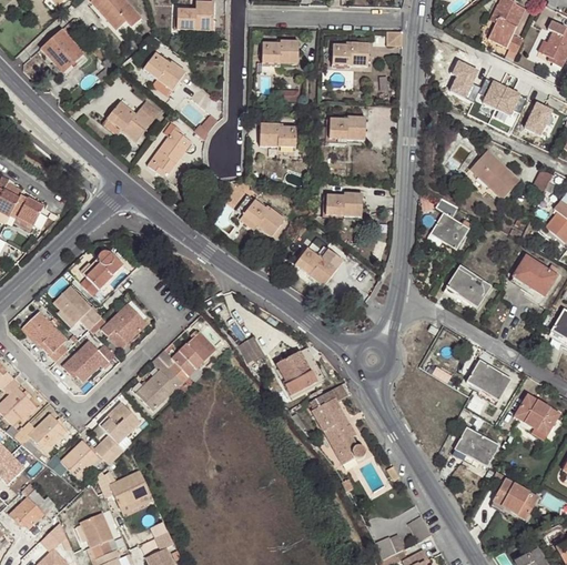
[(92,0),(118,27),(125,19),(131,23),(141,14),(128,0),(92,0)]
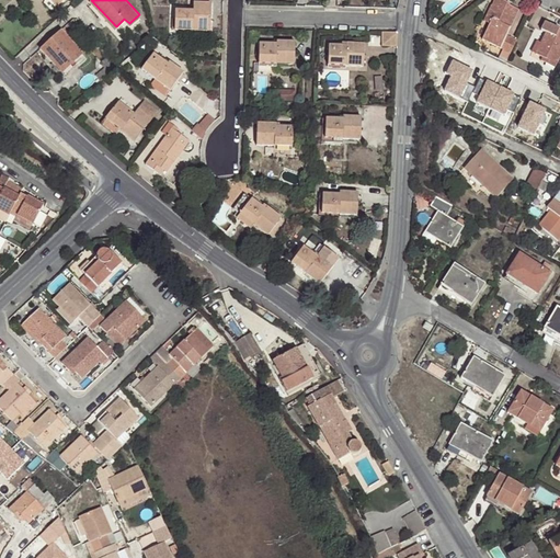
[(176,7),(175,26),(210,29),(212,0),(195,0),(194,8),(176,7)]
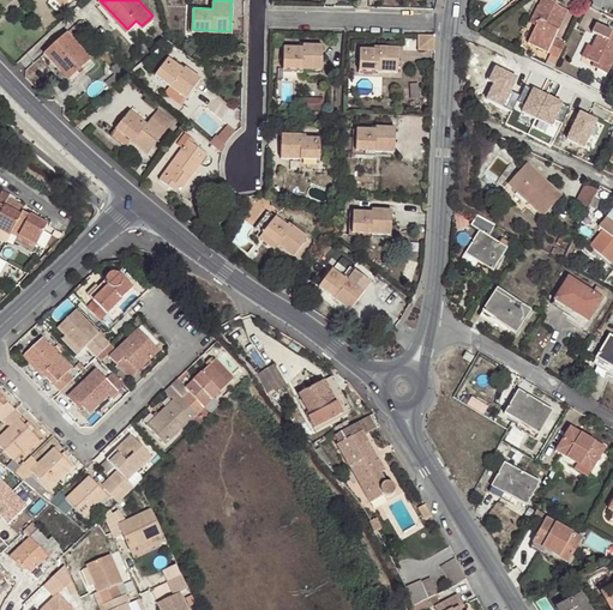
[(528,41),(559,55),(565,41),(554,35),(568,7),(558,4),(558,1),(556,0),(541,0),(540,4),(538,2),(533,13),(540,16),(535,23),(528,41)]
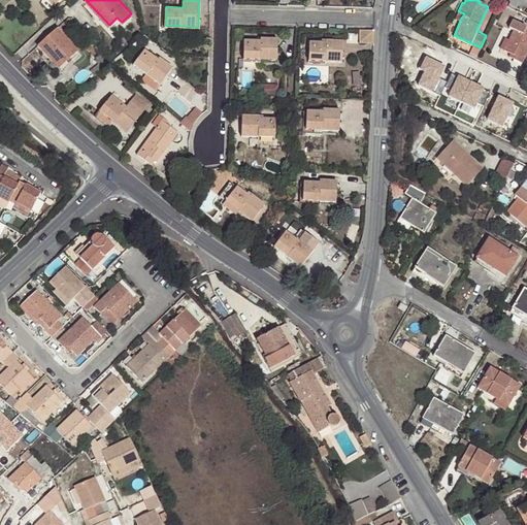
[(455,18),(460,20),(464,13),(458,11),(455,18)]
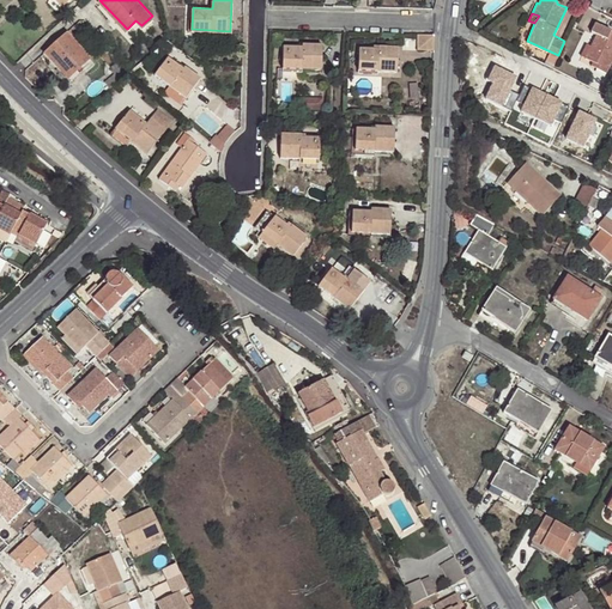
[(586,54),(594,59),(600,62),(598,66),(606,69),(611,58),(611,29),(595,20),(592,29),(598,31),(586,54)]
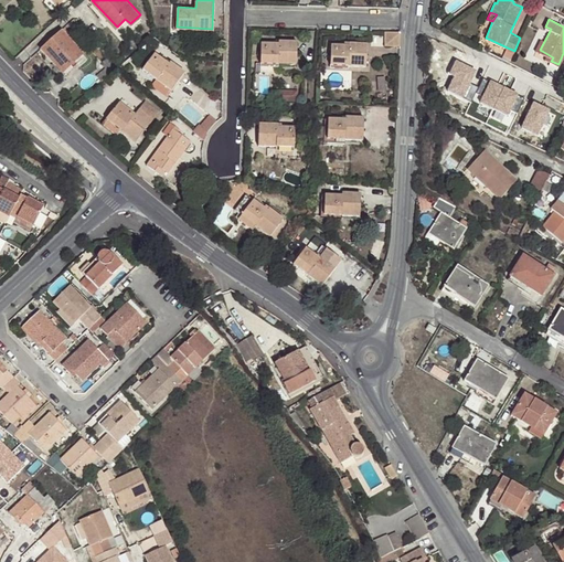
[(61,28),(41,46),(61,67),(73,56),(75,59),(84,52),(61,28)]
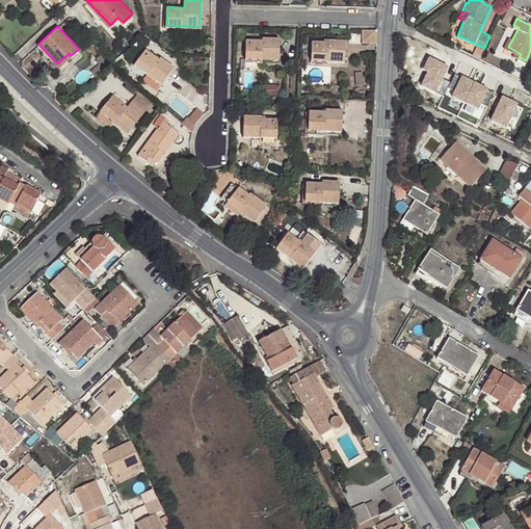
[(376,41),(377,29),(363,28),(362,41),(376,41)]
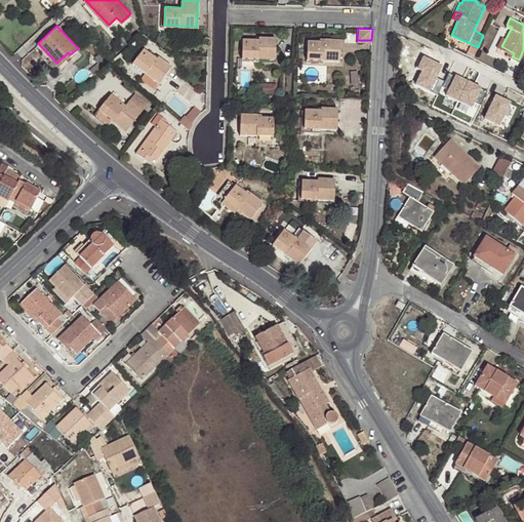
[(243,39),(242,57),(276,58),(276,38),(259,37),(258,40),(243,39)]
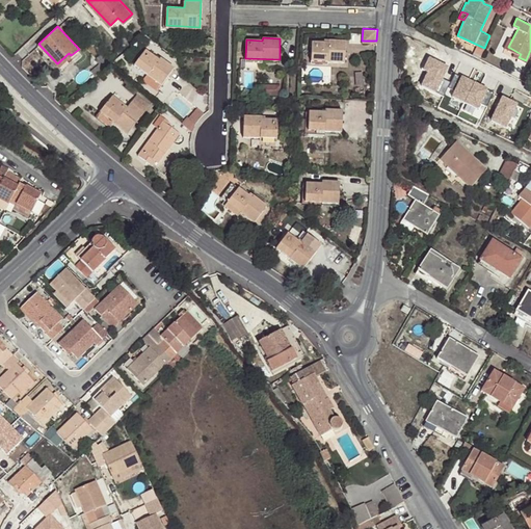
[(312,42),(312,60),(344,61),(345,41),(328,40),(328,43),(312,42)]
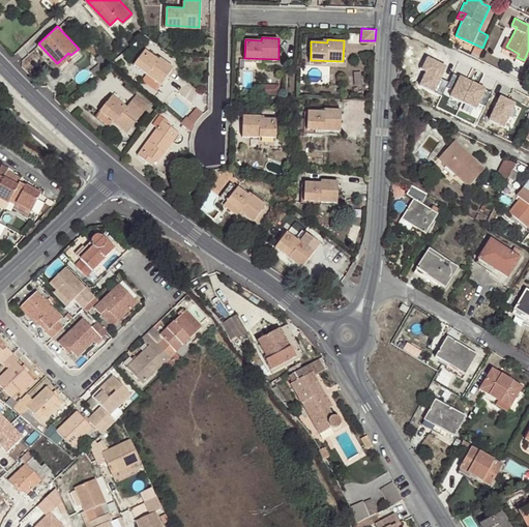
[(145,49),(135,62),(160,83),(173,66),(160,56),(158,59),(145,49)]
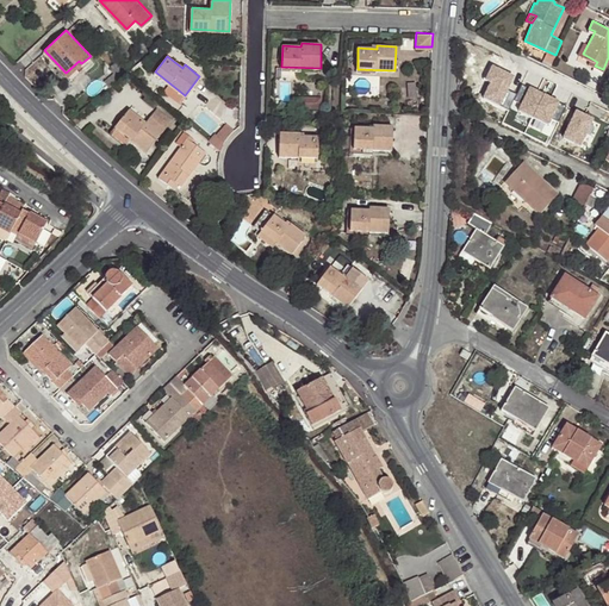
[(509,106),(521,81),(490,63),(484,77),(491,81),(484,95),(509,106)]
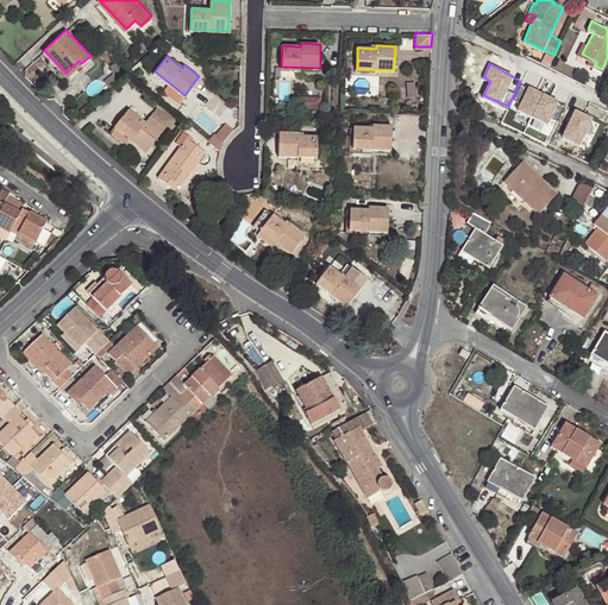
[(607,79),(603,76),(597,86),(603,89),(607,81),(607,79)]
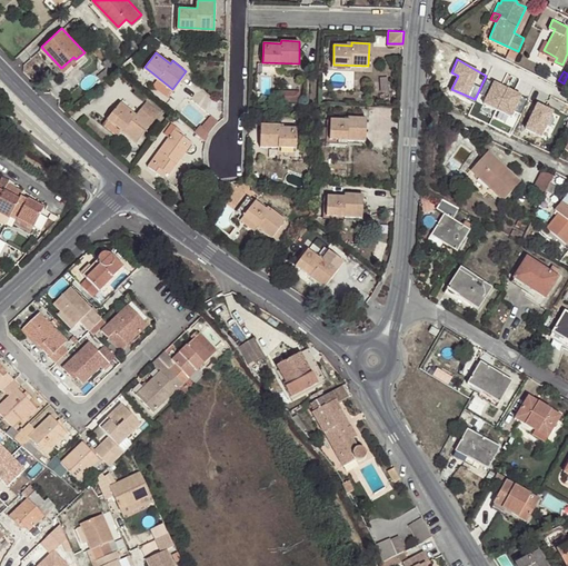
[(531,98),(486,76),(475,99),(488,106),(490,101),(508,109),(499,126),(514,132),(531,98)]
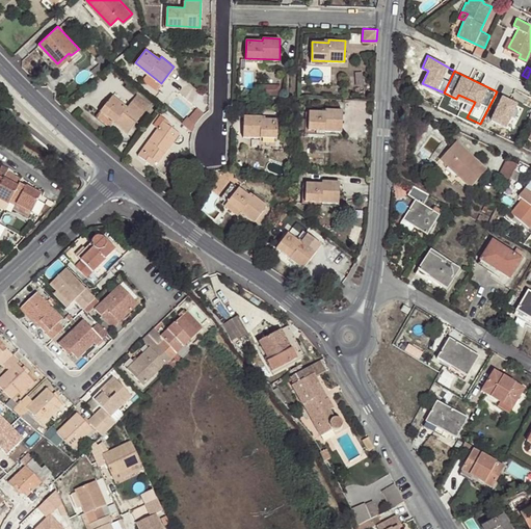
[(268,82),(269,91),(282,90),(281,81),(268,82)]
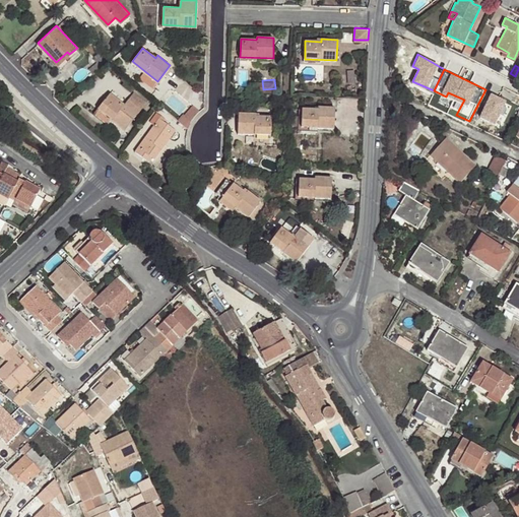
[(491,90),(482,116),(500,122),(508,97),(491,90)]
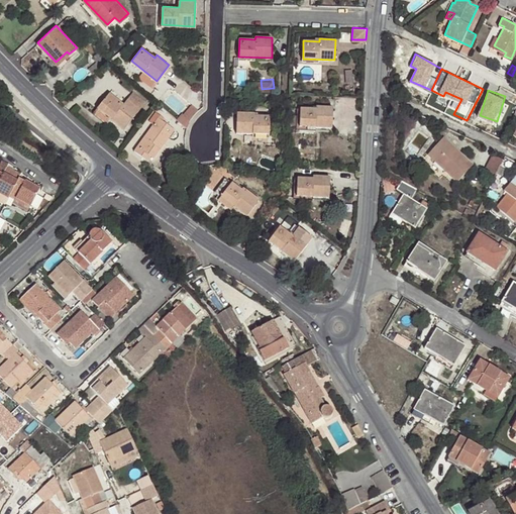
[(110,91),(98,106),(124,127),(145,100),(132,91),(124,102),(110,91)]
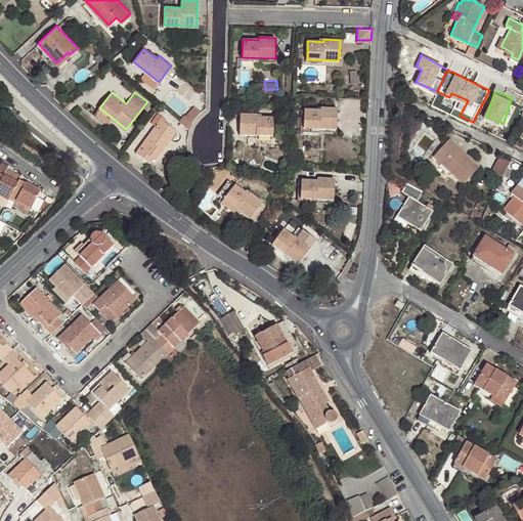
[(200,114),(203,111),(197,105),(188,115),(186,114),(181,120),(190,128),(192,125),(193,121),(195,117),(200,114)]
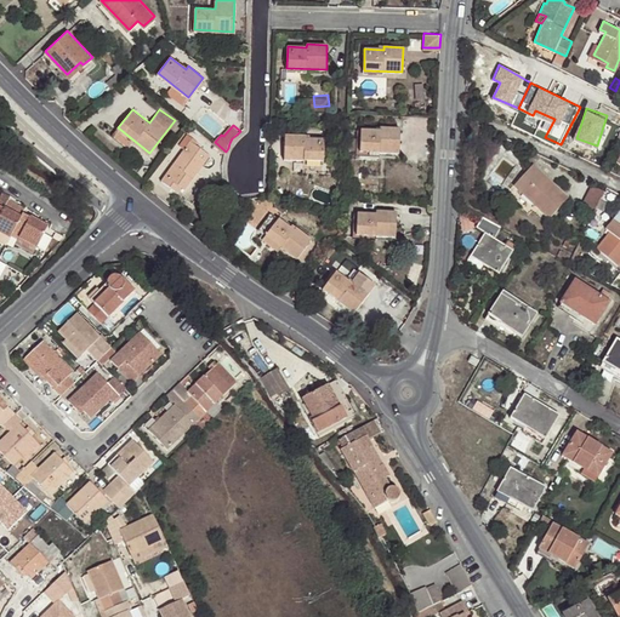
[(362,129),(360,150),(399,153),(400,127),(381,127),(380,130),(362,129)]
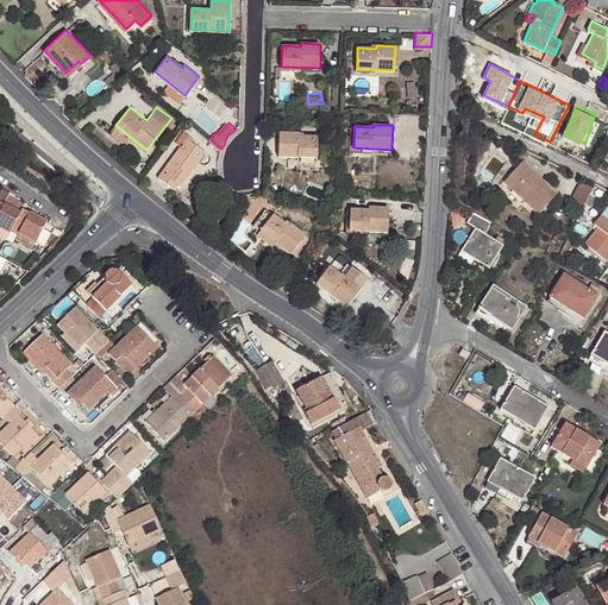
[(280,132),(279,156),(318,157),(319,136),(299,134),(299,132),(280,132)]
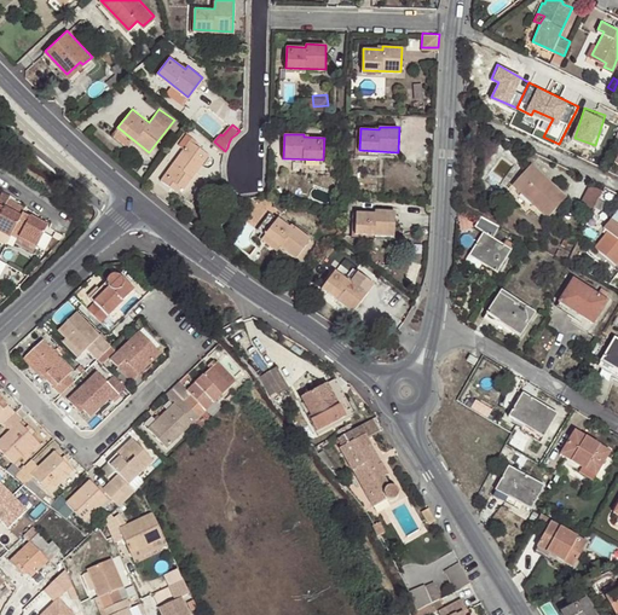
[(179,140),(156,170),(162,175),(185,145),(179,140)]
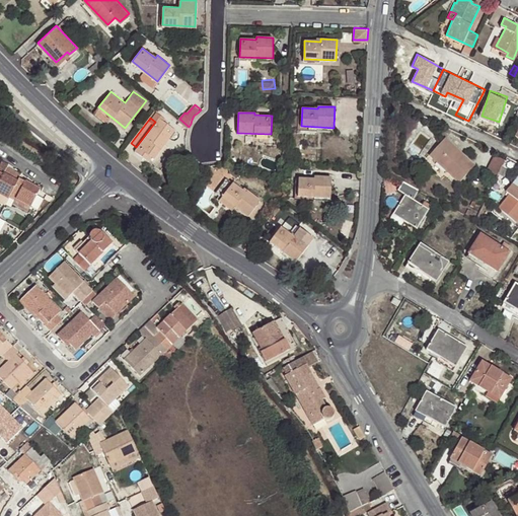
[(159,118),(135,150),(150,161),(153,156),(155,158),(176,130),(159,118)]
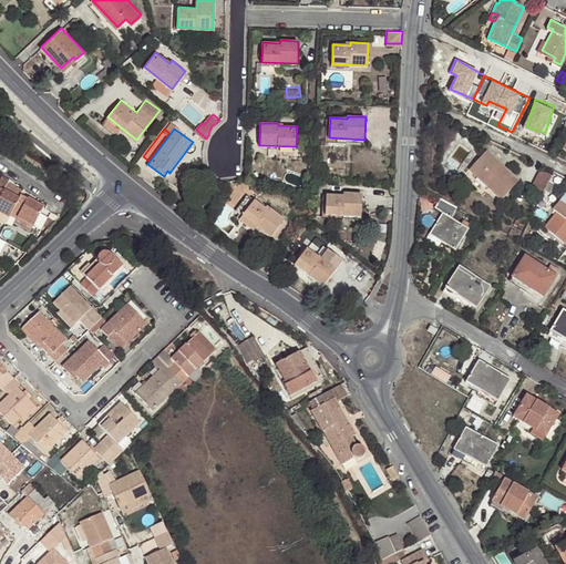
[(469,167),(502,197),(518,178),(485,149),(469,167)]
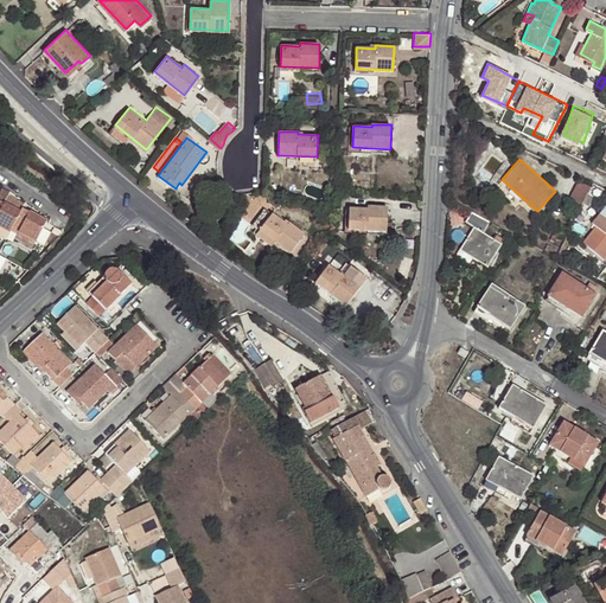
[(579,207),(591,186),(578,179),(567,201),(579,207)]
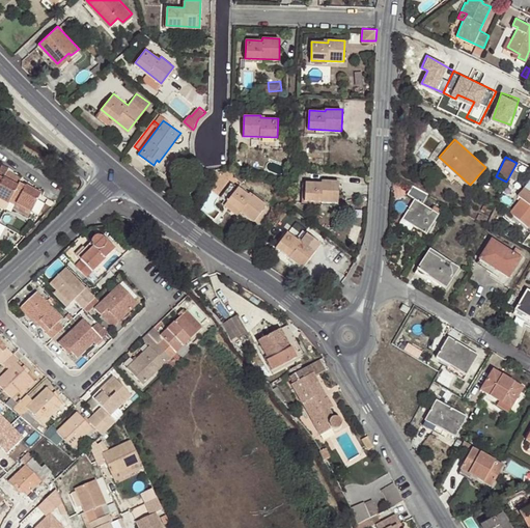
[(2,164),(0,167),(0,197),(8,202),(10,198),(18,185),(2,176),(7,167),(2,164)]
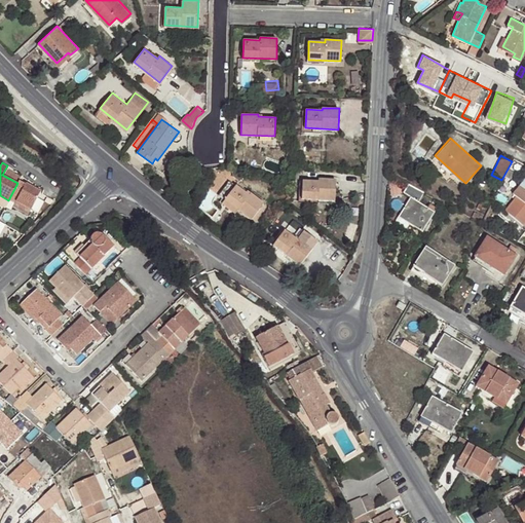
[(246,172),(230,165),(233,176),(239,181),(246,172)]
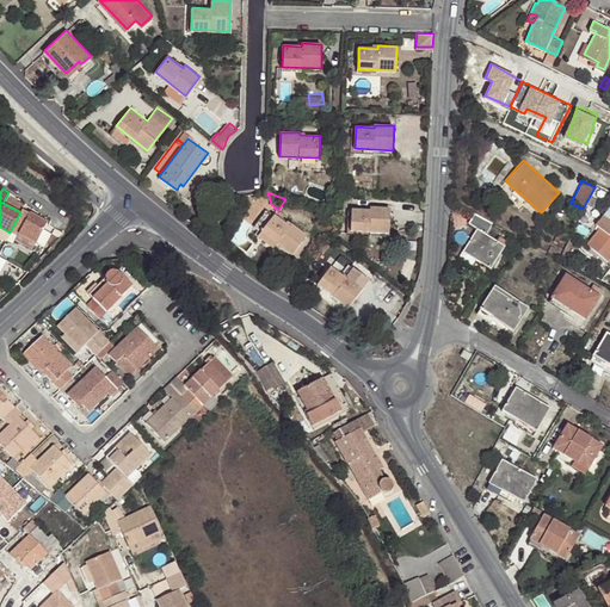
[(351,209),(351,230),(389,231),(390,206),(371,206),(370,209),(351,209)]
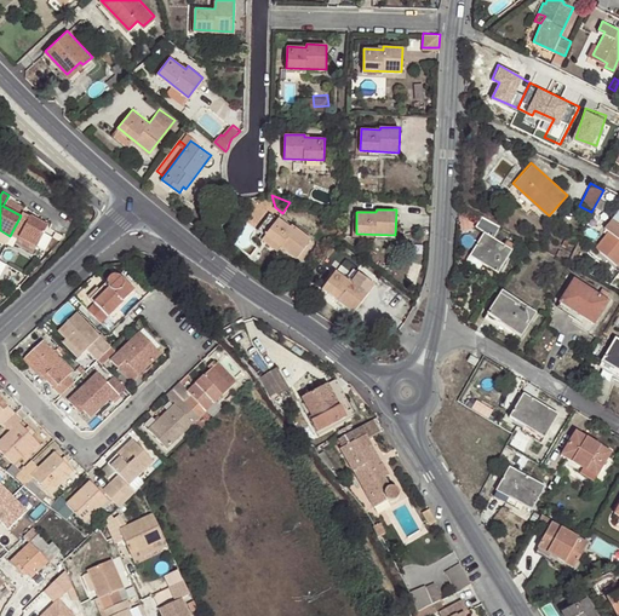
[(23,211),(21,216),(12,231),(21,235),(36,245),(47,225),(23,211)]
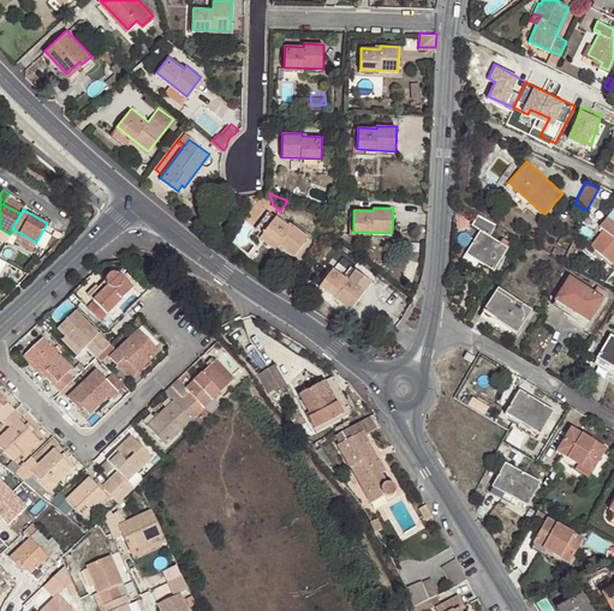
[(255,228),(263,233),(278,244),(294,257),(309,238),(293,226),(291,228),(268,211),(255,228)]
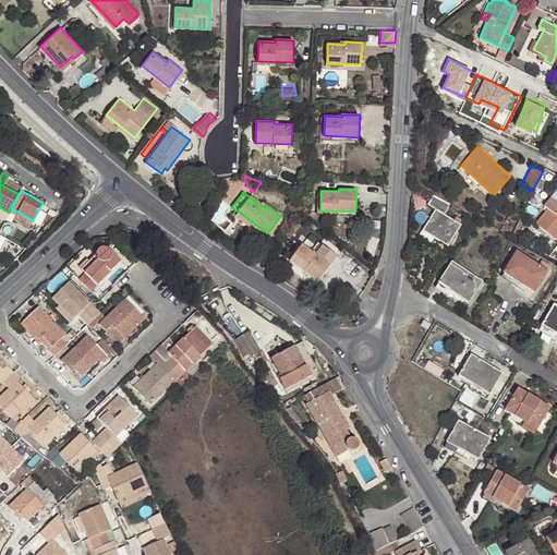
[(440,196),(434,193),(427,203),(435,207),(424,225),(436,231),(434,236),(447,244),(460,222),(444,212),(450,202),(440,196)]
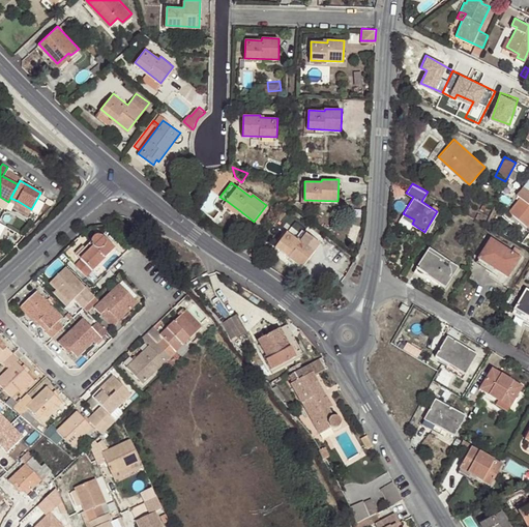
[(512,206),(528,213),(528,191),(525,188),(523,186),(517,195),(520,198),(512,206)]
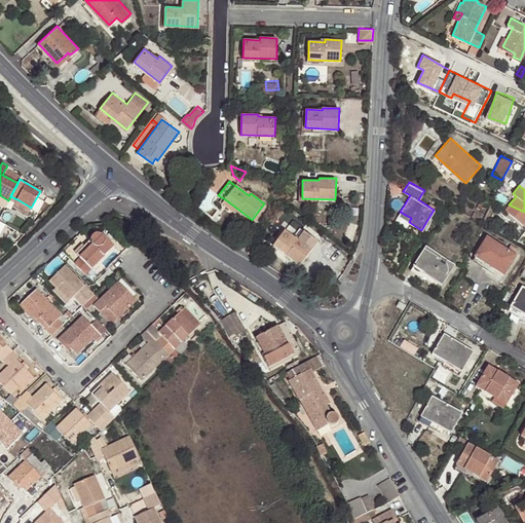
[(28,214),(31,208),(17,199),(13,206),(28,214)]
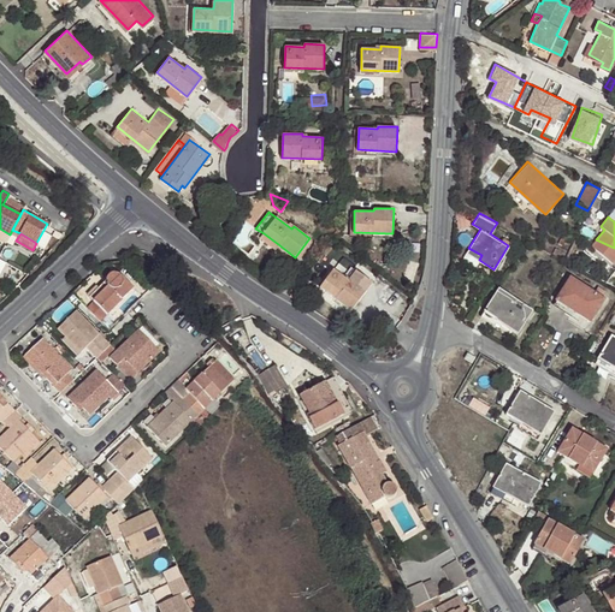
[(278,244),(264,233),(260,237),(276,249),(278,244)]
